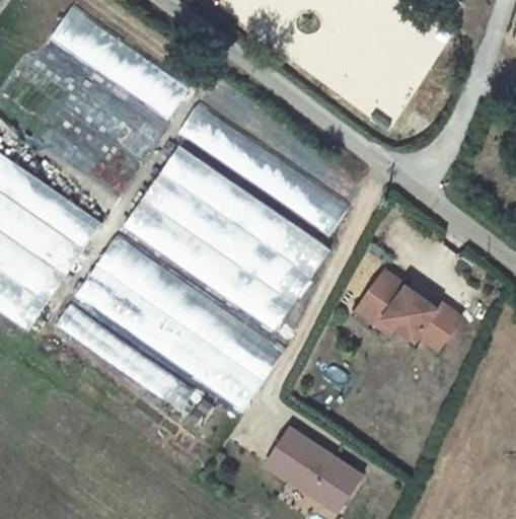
[(49,38),(168,117),(189,87),(69,7),(49,38)]
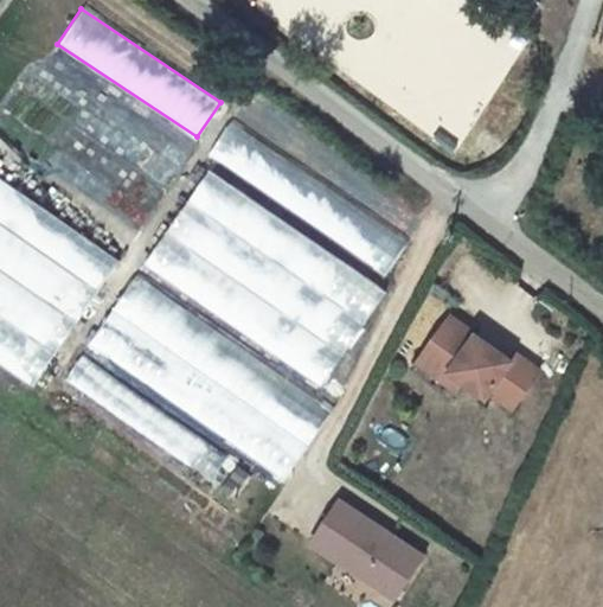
[(409,235),(226,126),(206,159),(389,269),(409,235)]
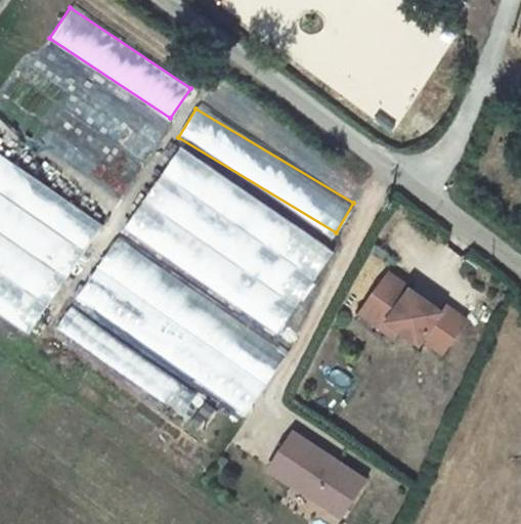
[(128,231),(161,251),(156,224),(161,216),(158,198),(173,195),(166,207),(170,232),(180,231),(172,226),(170,211),(184,188),(210,183),(212,193),(222,191),(232,199),(240,186),(178,148),(128,231)]
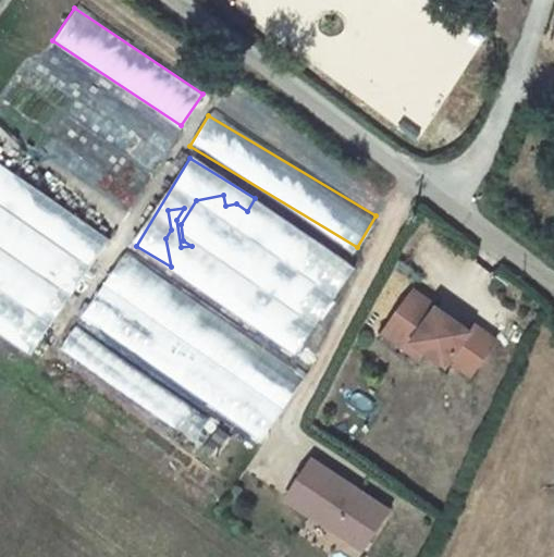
[(0,332),(35,354),(110,234),(0,165),(0,332)]
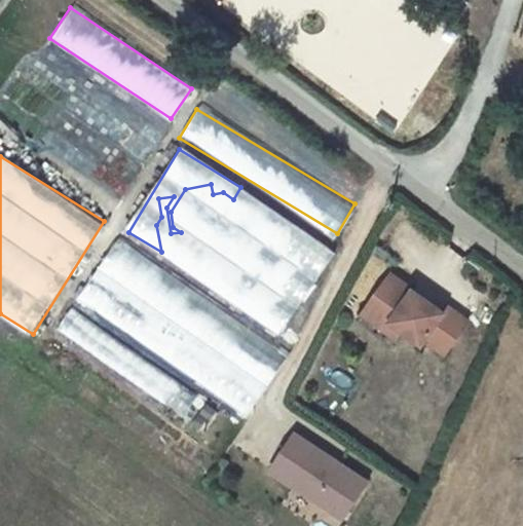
[(272,346),(333,250),(250,197),(230,228),(250,241),(213,301),(115,240),(79,297),(143,337),(137,346),(248,416),(287,354),(272,346)]
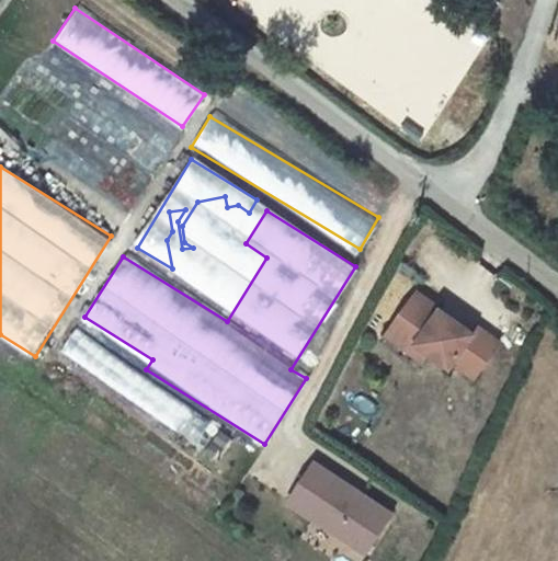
[(473,384),(498,350),(476,333),(473,338),(416,298),(390,332),(450,375),(453,370),(473,384)]
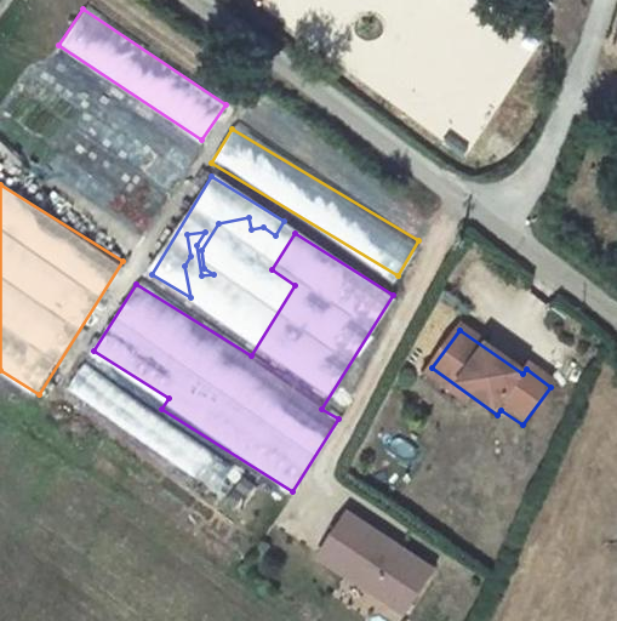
[(269,484),(75,371),(61,397),(255,510),(269,484)]
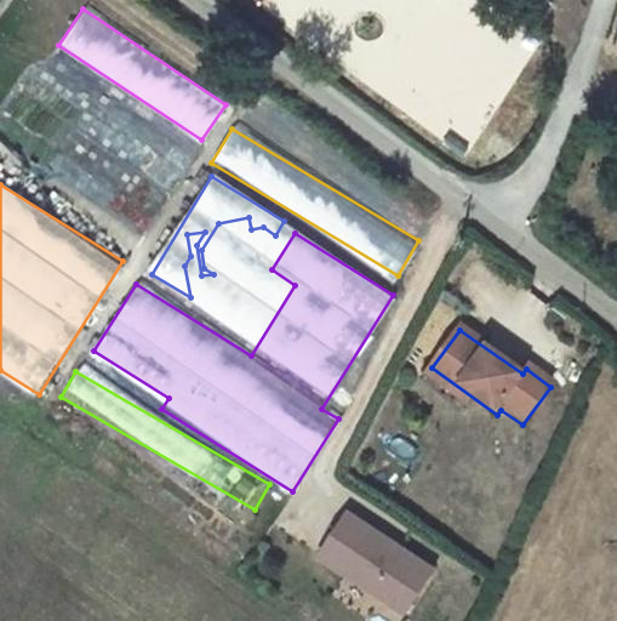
[(347,513),(316,554),(398,615),(429,574),(347,513)]
